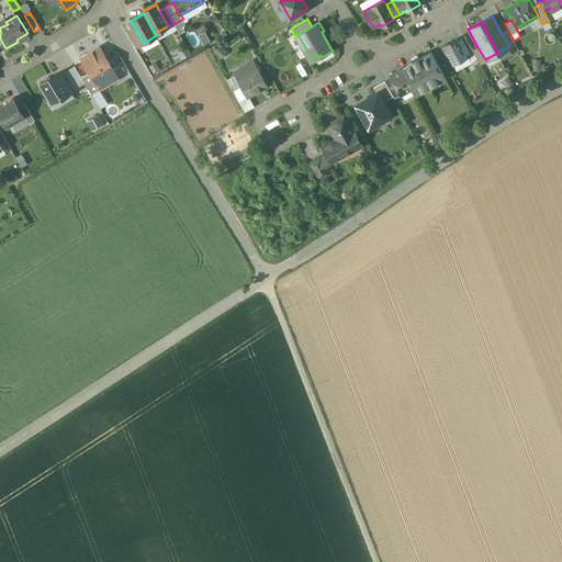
[(144,43),(135,27),(128,31),(137,46),(144,43)]
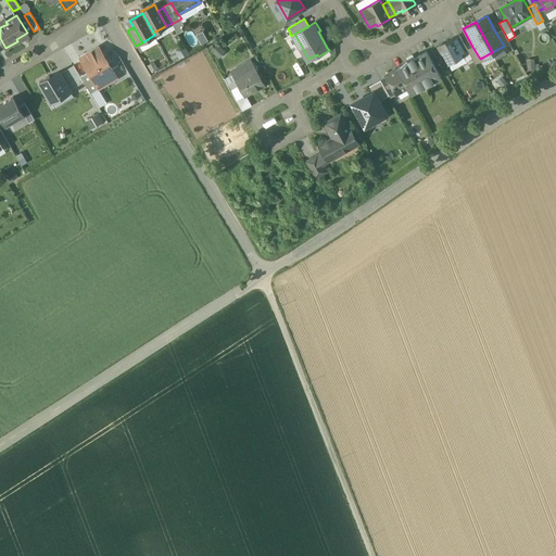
[(503,30),(496,34),(504,46),(509,42),(508,40),(503,30)]
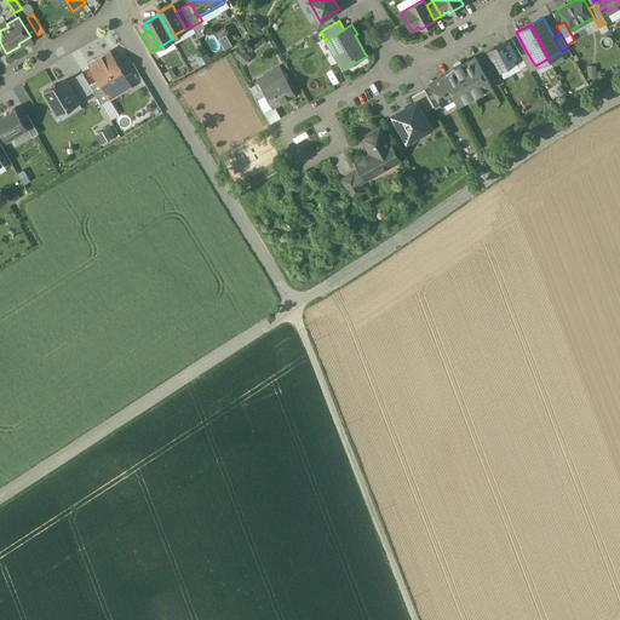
[(522,56),(514,40),(507,44),(507,46),(515,61),(516,61),(516,62),(523,58),(522,56)]
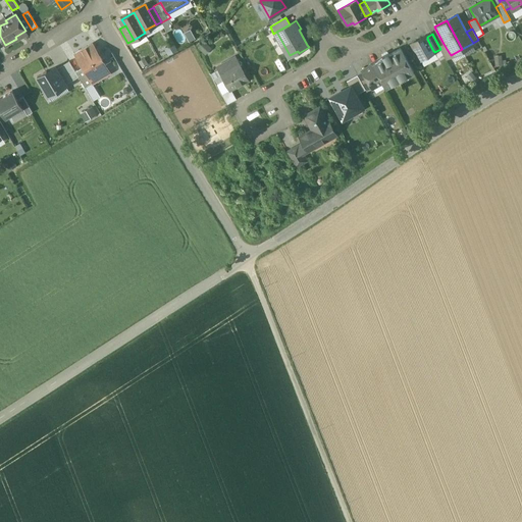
[(425,35),(419,38),(418,38),(419,39),(416,40),(416,39),(415,40),(415,41),(411,43),(420,59),(434,52),(434,51),(433,51),(427,39),(427,37),(425,35)]
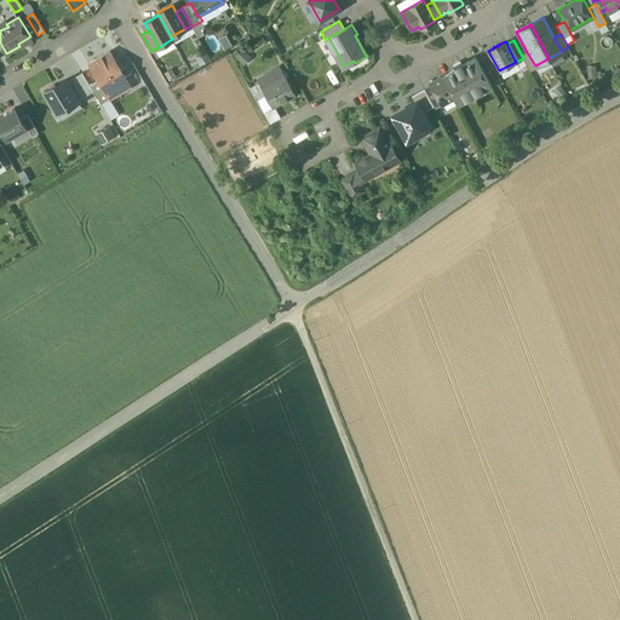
[(126,78),(109,51),(90,63),(99,80),(105,90),(107,90),(126,78)]
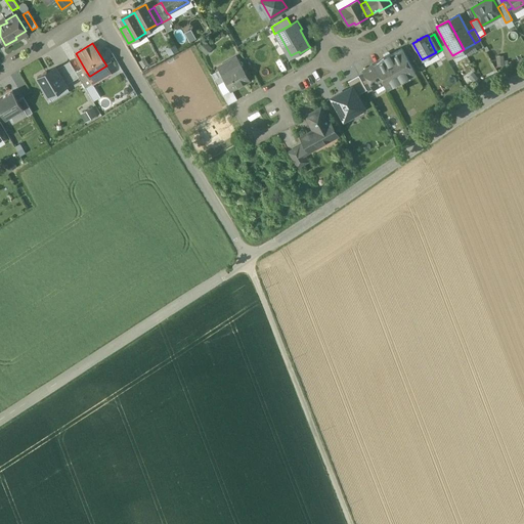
[(452,55),(445,44),(441,47),(442,49),(447,58),(452,55)]
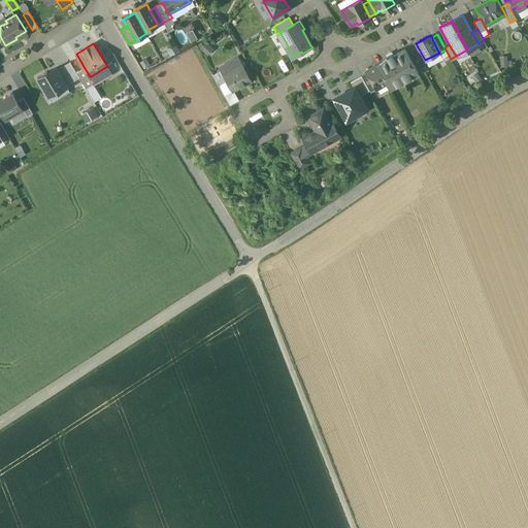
[(392,53),(386,56),(388,59),(376,65),(387,83),(390,89),(402,81),(402,80),(404,79),(405,79),(418,73),(404,50),(394,56),(392,53)]
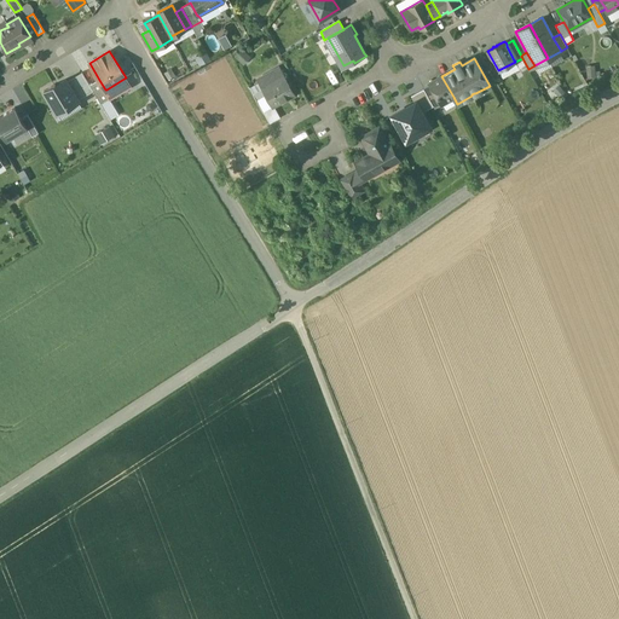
[(279,65),(258,77),(262,87),(285,75),(279,65)]
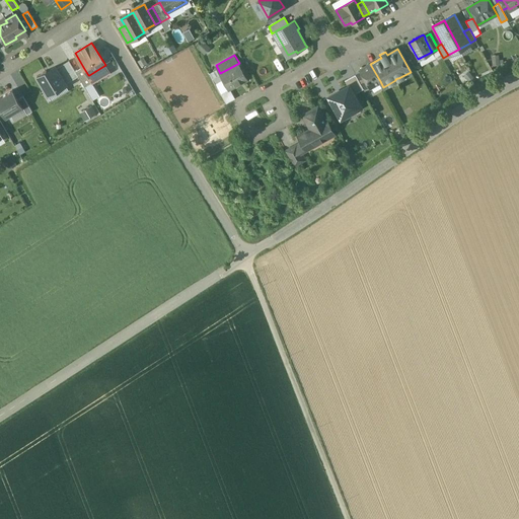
[(69,61),(56,69),(65,84),(78,76),(75,71),(69,61)]
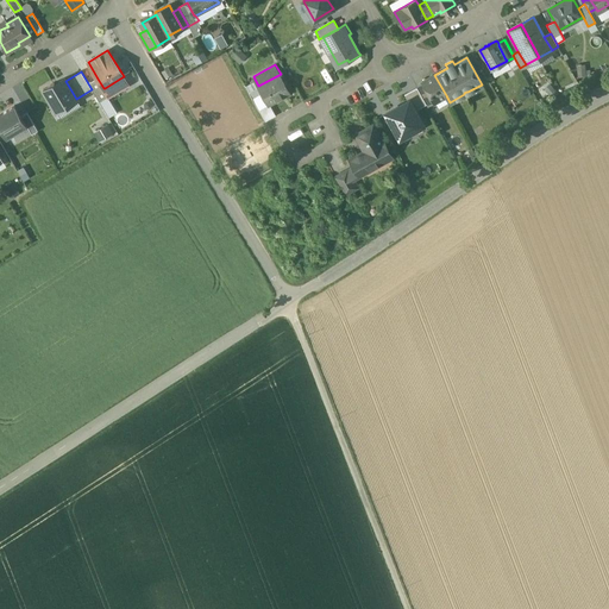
[(281,74),(258,86),(269,105),(290,93),(281,74)]
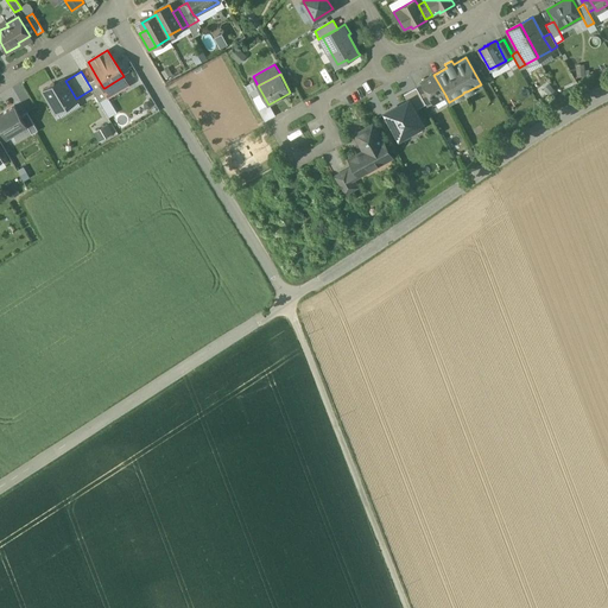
[(434,75),(422,81),(434,102),(445,95),(434,75)]
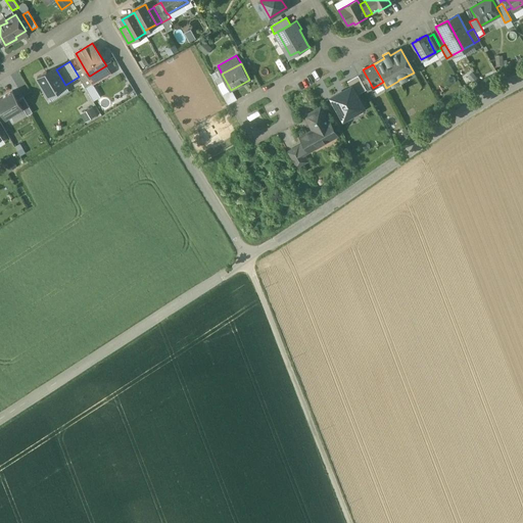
[(47,70),(37,77),(52,101),(69,91),(65,85),(56,69),(55,67),(47,72),(47,70)]
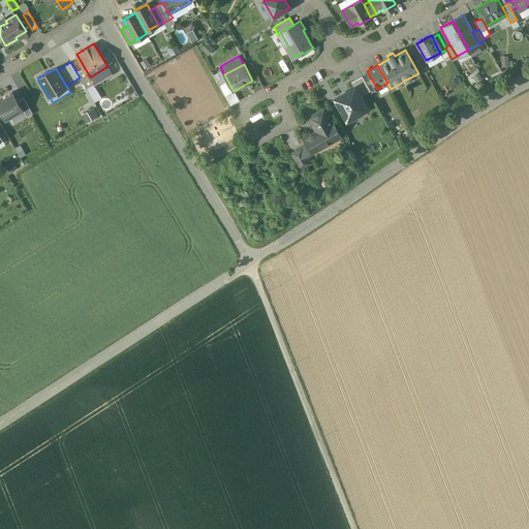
[(85,68),(76,72),(80,78),(86,89),(95,84),(91,76),(90,76),(85,68)]
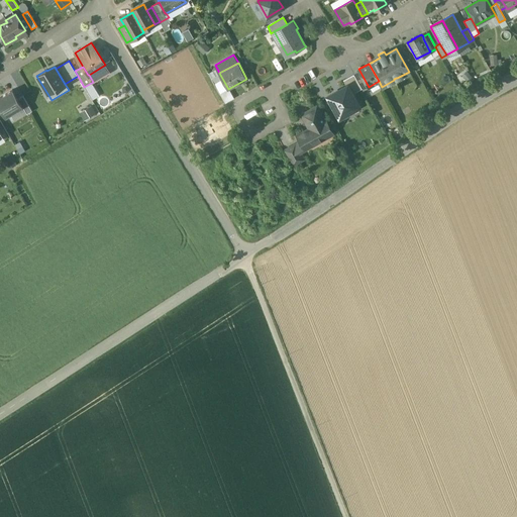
[(369,87),(359,71),(354,74),(363,90),(369,87)]
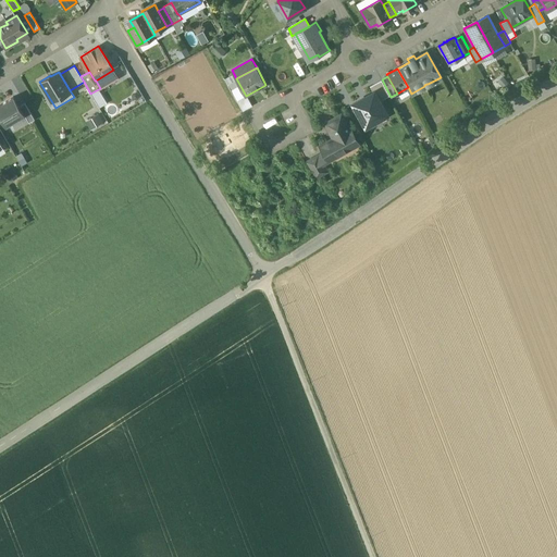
[(391,97),(382,79),(371,86),(374,91),(381,102),(391,97)]
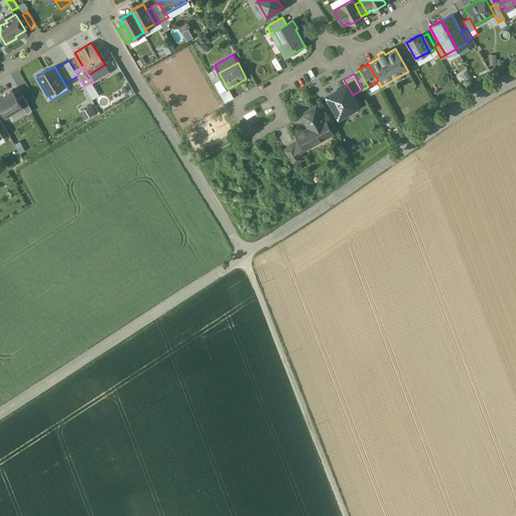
[(226,90),(220,80),(214,83),(220,94),(226,90)]
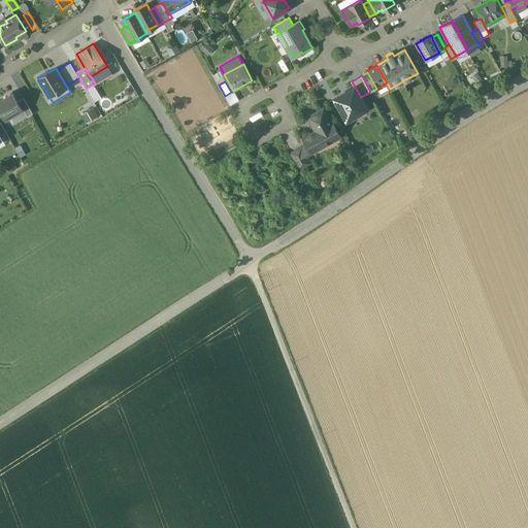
[(355,87),(335,98),(347,120),(367,108),(361,97),(355,87)]
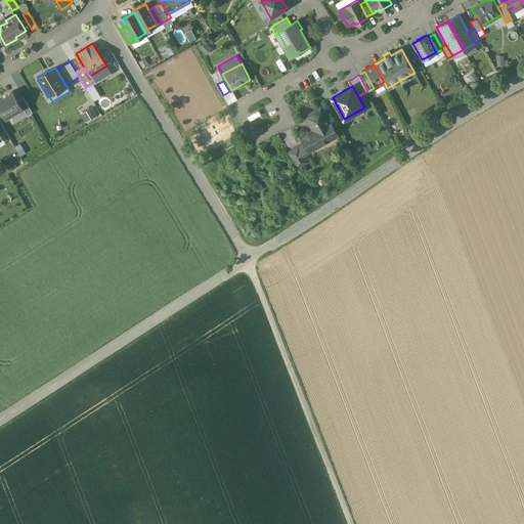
[(12,91),(0,98),(0,110),(5,119),(23,108),(17,99),(12,91)]
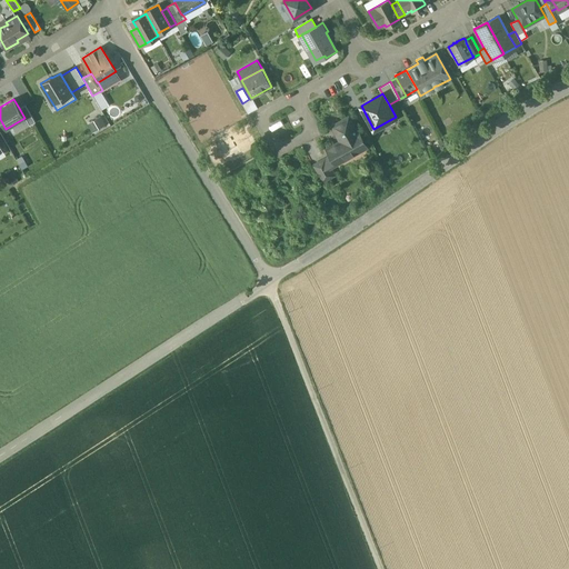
[(26,105),(19,108),(25,118),(30,126),(36,122),(26,105)]
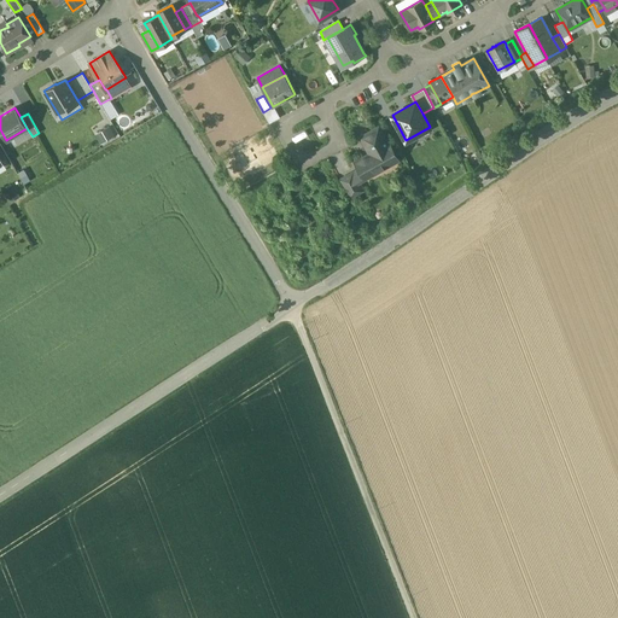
[(111,127),(98,132),(101,143),(116,136),(111,127)]
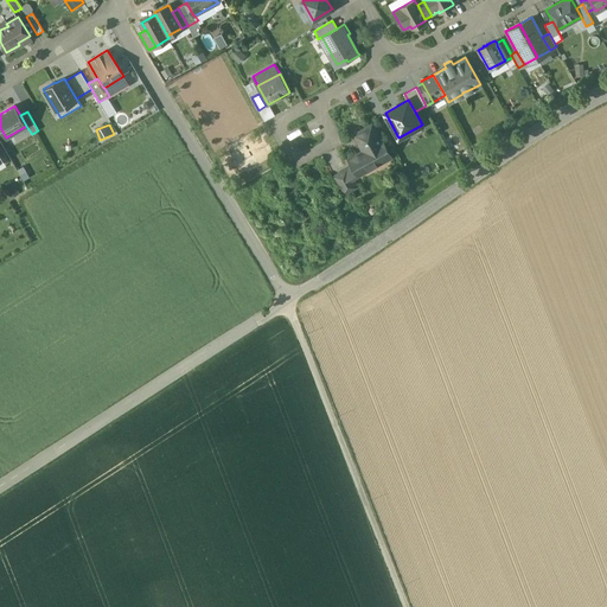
[(379,141),(371,126),(355,134),(364,151),(349,159),(358,176),(374,166),(372,163),(389,153),(382,140),(379,141)]
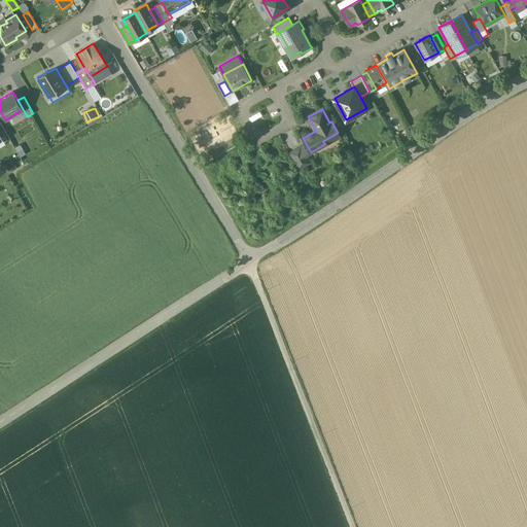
[(308,159),(301,146),(290,152),(296,165),(308,159)]
